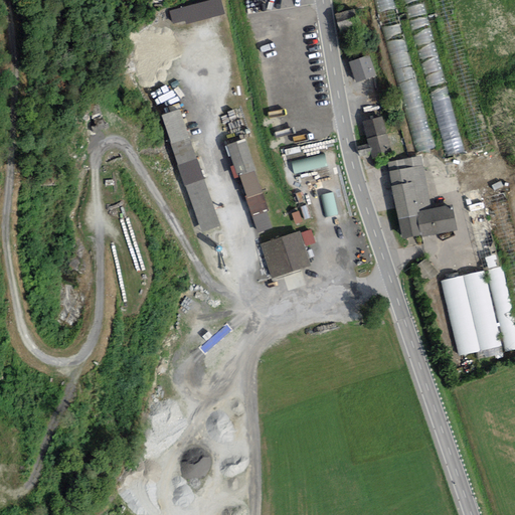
[(219,0),(214,0),(170,12),(173,25),(185,22),(186,25),(223,16),(219,0)]
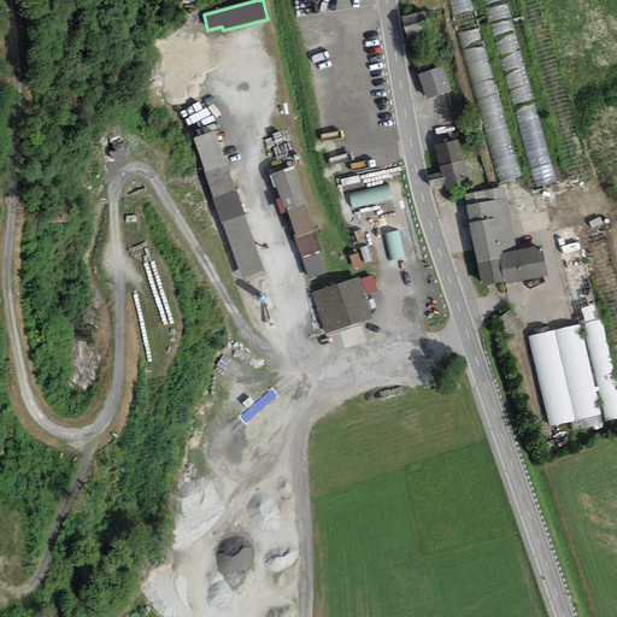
[(423,11),(401,17),(407,39),(430,33),(423,11)]
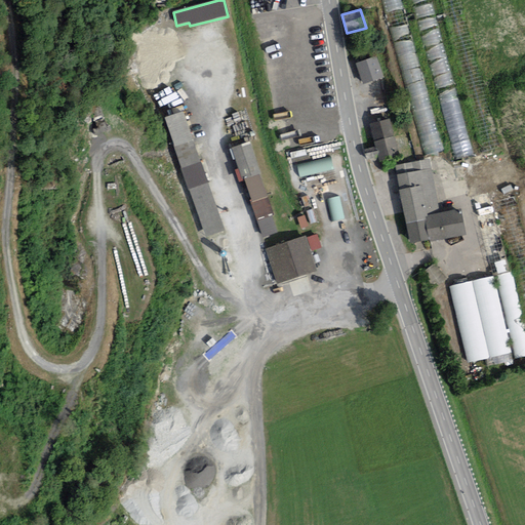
[(411,28),(394,30),(399,59),(415,56),(411,28)]
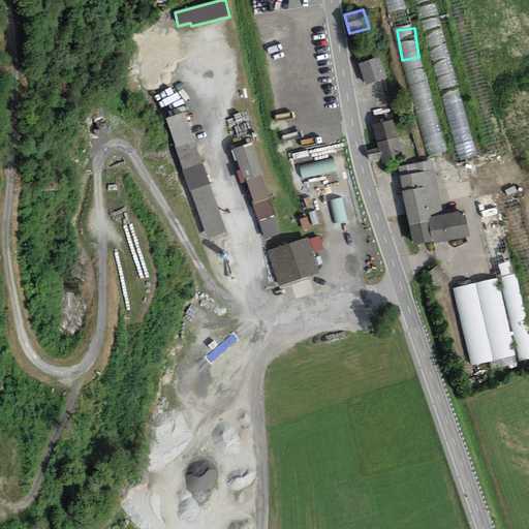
[(379,55),(359,62),(367,84),(386,76),(379,55)]
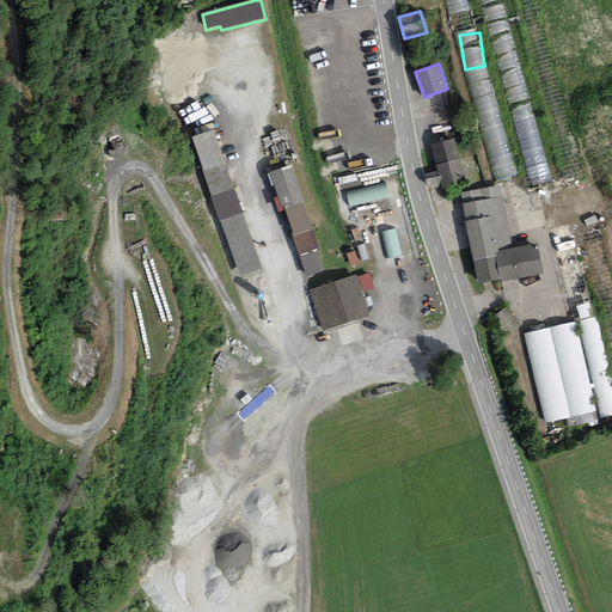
[(551,177),(536,112),(518,117),(532,181),(551,177)]
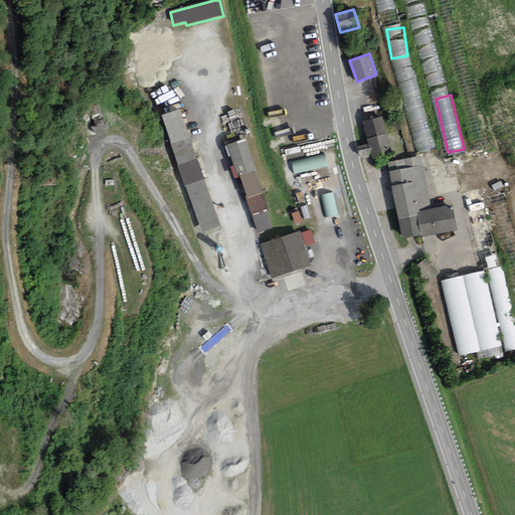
[(180,107),(161,114),(202,231),(221,224),(180,107)]
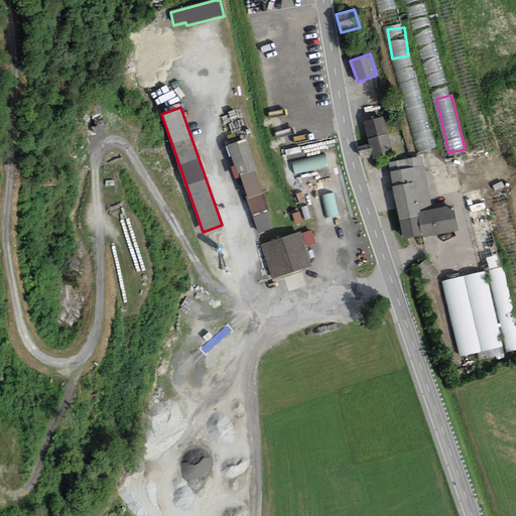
[(383,116),(364,122),(370,144),(358,147),(361,159),(392,150),(383,116)]
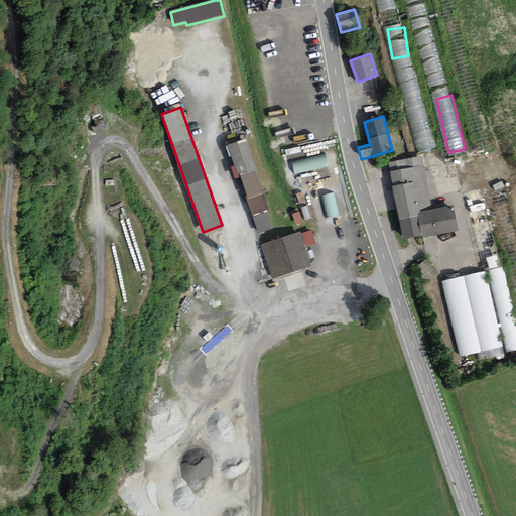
[(427,119),(412,123),(416,136),(431,132),(427,119)]
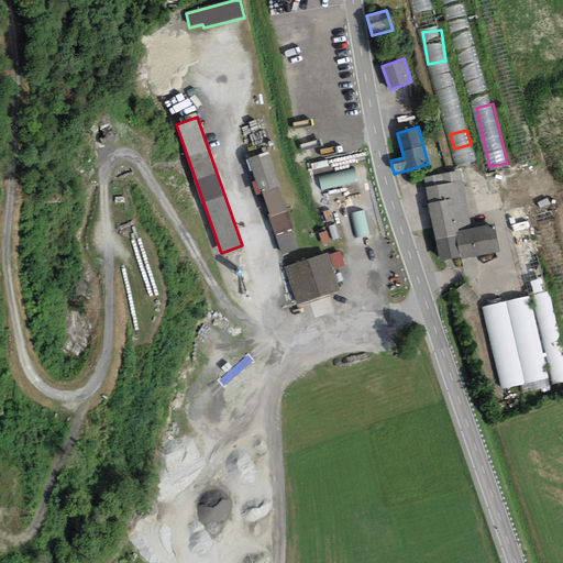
[(268,150),(247,157),(260,191),(262,191),(283,254),(298,250),(291,230),(294,229),(278,185),(280,184),(268,150)]
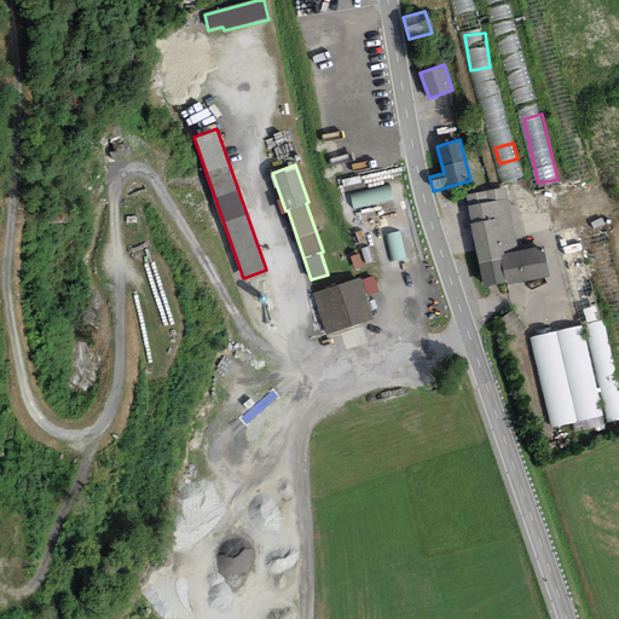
[(505,189),(468,196),(473,221),(469,223),(482,285),(507,281),(507,284),(549,276),(543,244),(519,250),(505,189)]
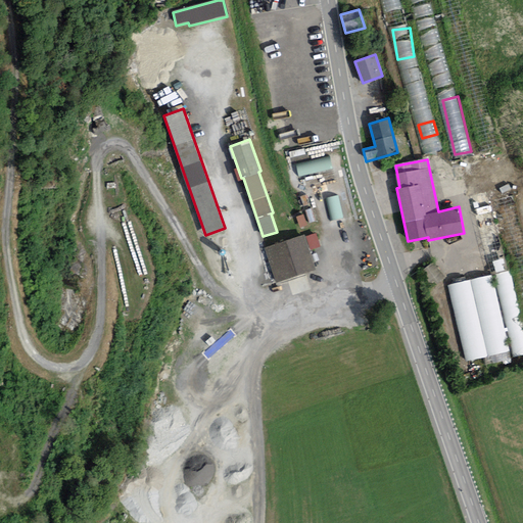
[(332,160),(298,162),(299,175),(333,172),(332,160)]
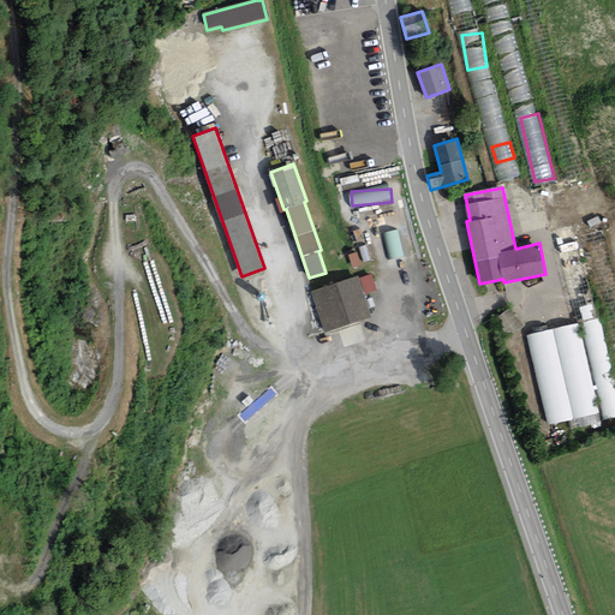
[(400,230),(386,233),(392,261),(406,257),(400,230)]
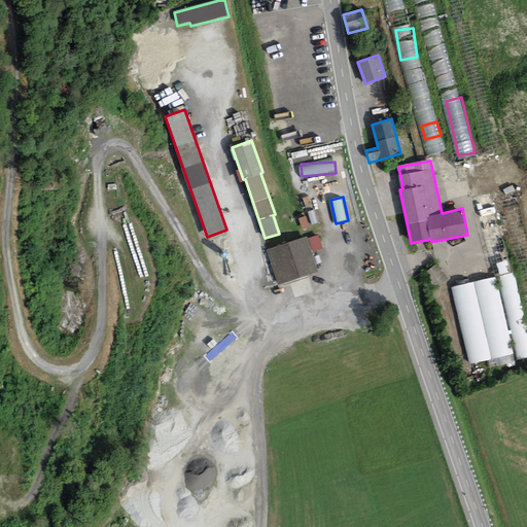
[(307,236),(267,250),(278,285),(319,271),(307,236)]
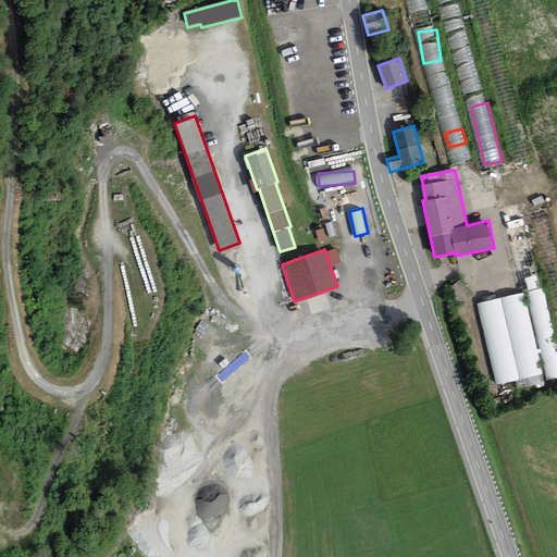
[(544,375),(527,293),(480,304),(497,385),(544,375)]
